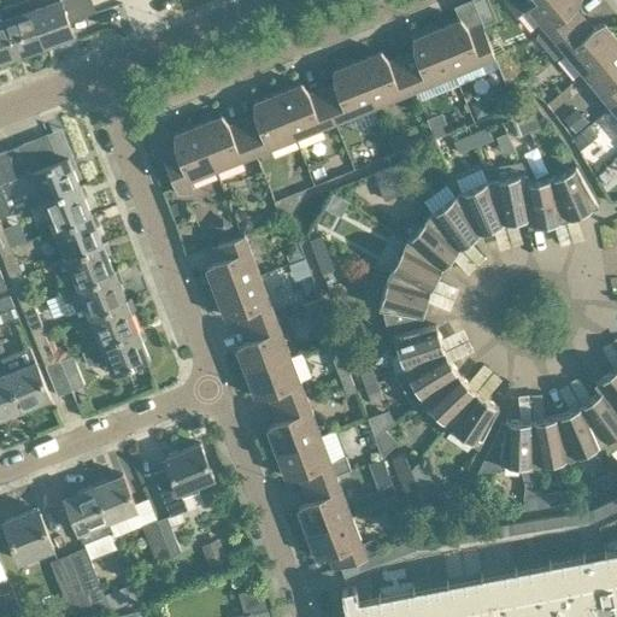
[(74,35),(69,21),(68,22),(63,7),(59,0),(52,0),(31,7),(45,45),(57,41),(58,43),(72,39),(71,35),(74,35)]
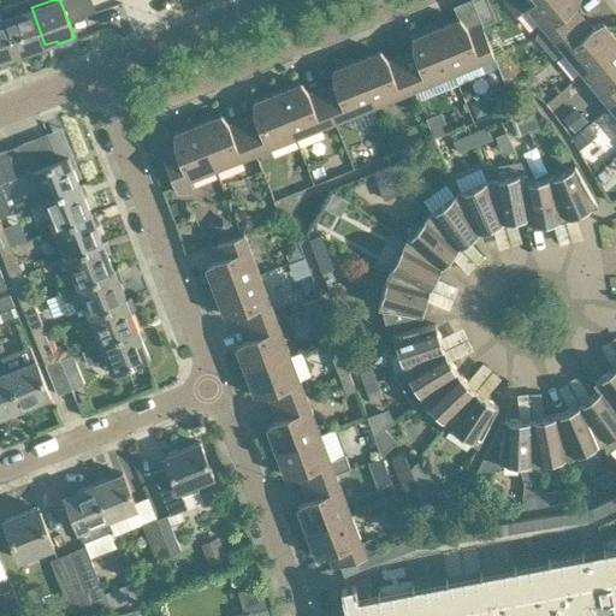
[(95,12),(90,0),(82,0),(63,7),(67,22),(69,21),(95,12)]
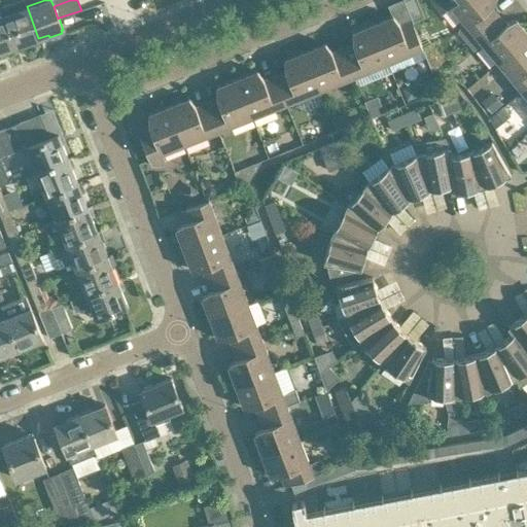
[(466,41),(468,40),(494,19),(487,9),(492,5),(494,0),(432,0),(431,1),(442,12),(451,5),(461,19),(459,32),(466,41)]
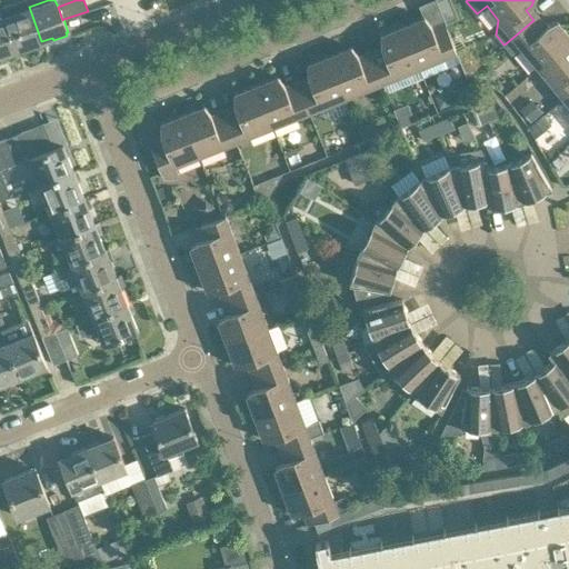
[(41,41),(29,7),(2,17),(15,51),(27,47),(27,49),(41,45),(40,42),(41,41)]
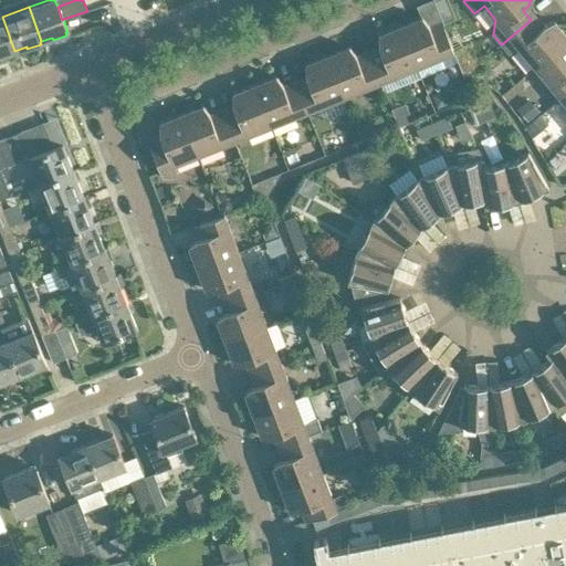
[(14,51),(2,17),(0,17),(0,55),(1,59),(14,53),(13,51),(14,51)]
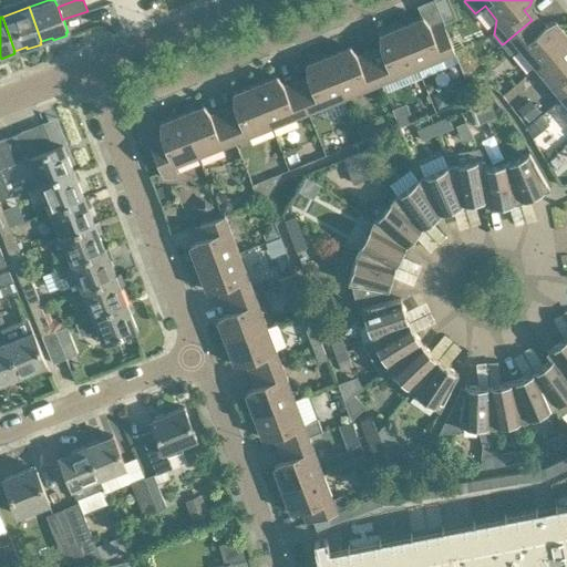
[(423,17),(401,26),(422,78),(459,62),(445,28),(433,32),(430,26),(423,17)]
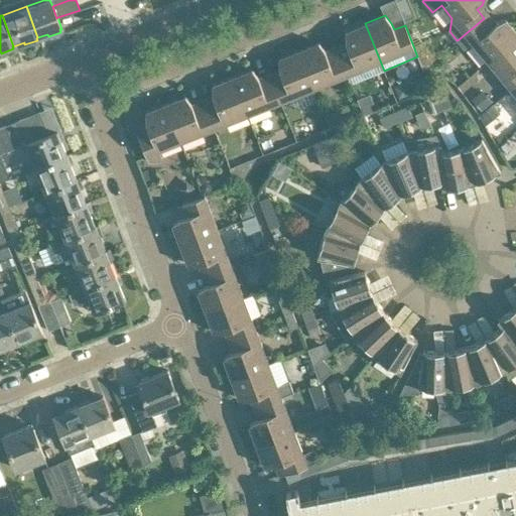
[(488,61),(515,37),(515,31),(505,19),(496,23),(491,27),(484,18),(459,39),(467,47),(473,42),(488,61)]
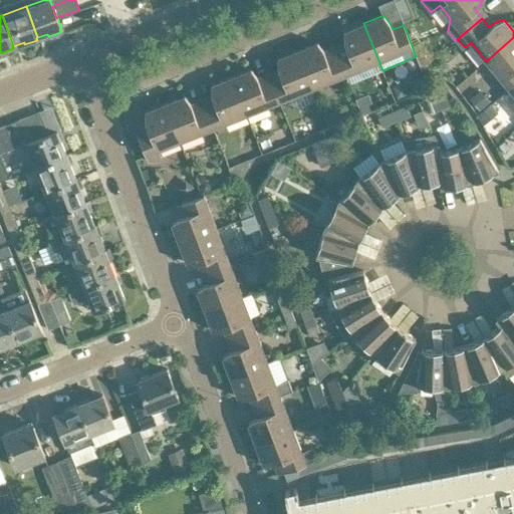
[(382,70),(363,23),(343,31),(344,41),(347,47),(336,52),(345,74),(348,83),(382,70)]
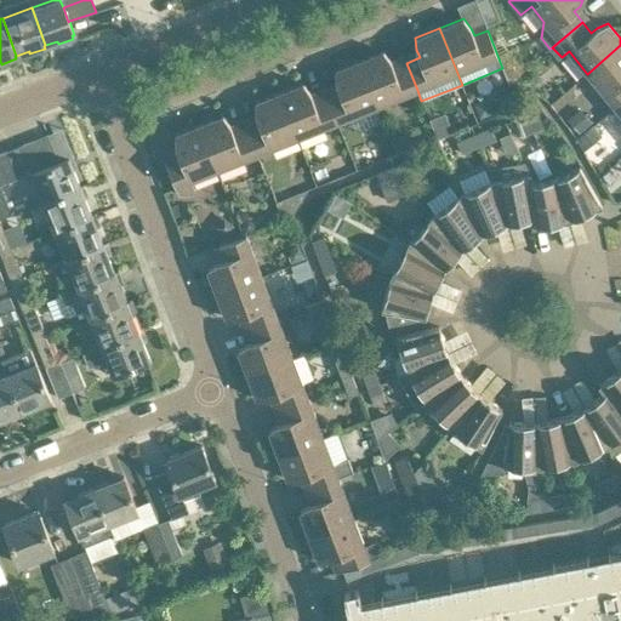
[(620,45),(587,74),(615,107),(620,101),(620,45)]
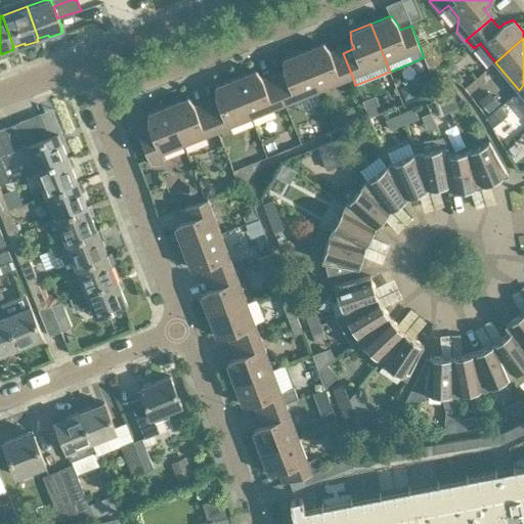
[(421,46),(430,70),(442,59),(430,42),(421,46)]
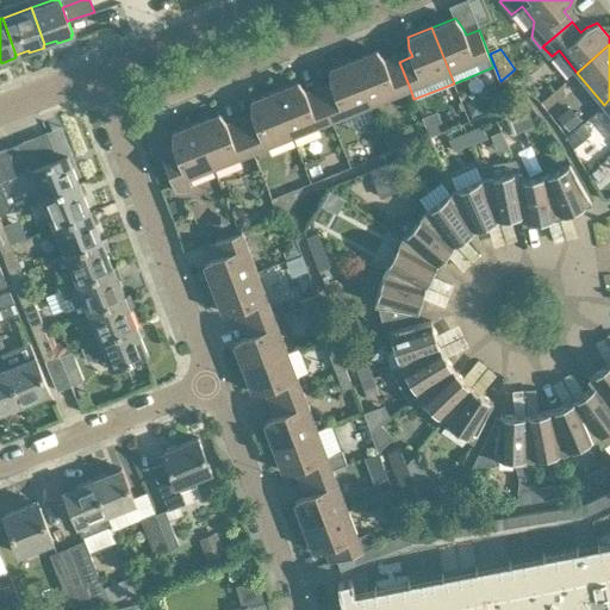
[(410,88),(399,62),(387,67),(384,60),(377,50),(353,60),(371,104),(410,88)]
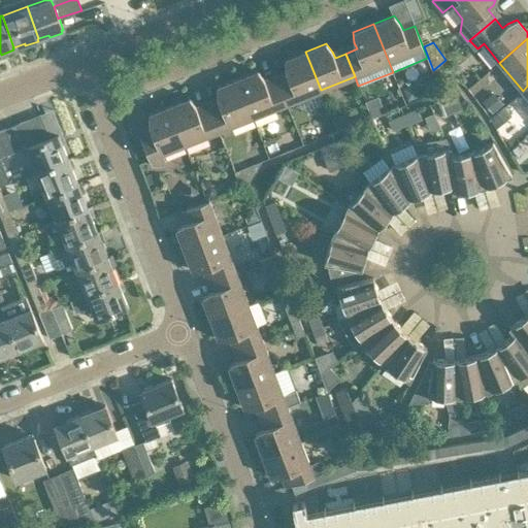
[(321,90),(305,52),(285,60),(286,70),(289,76),(277,80),(287,103),(321,90)]
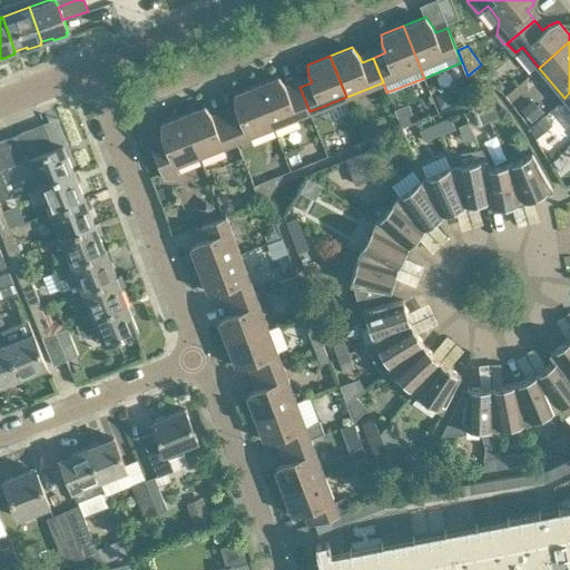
[(310,111),(300,87),(287,91),(285,85),(278,76),(256,86),(273,127),(310,111)]
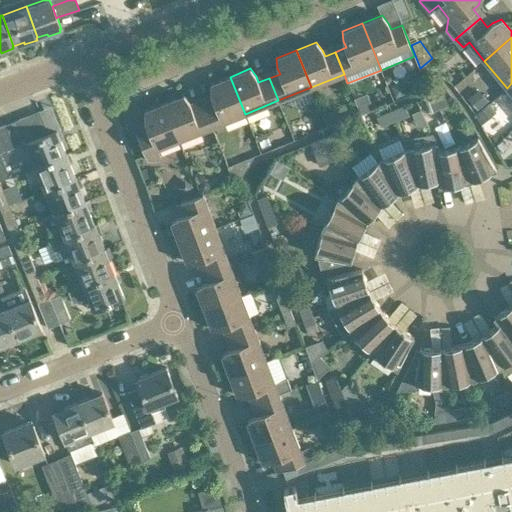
[(245,114),(230,77),(210,84),(211,94),(213,100),(203,105),(212,127),(245,114)]
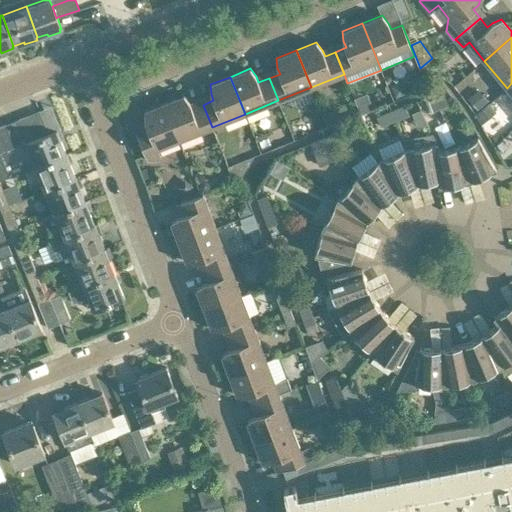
[(404,80),(392,86),(397,97),(408,92),(404,80)]
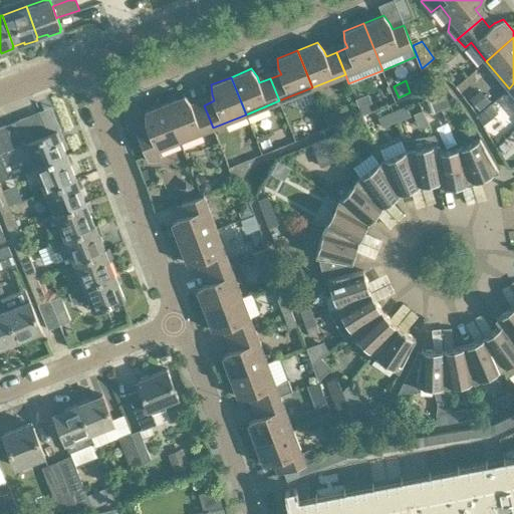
[(513,83),(509,88),(501,95),(513,109),(513,83)]
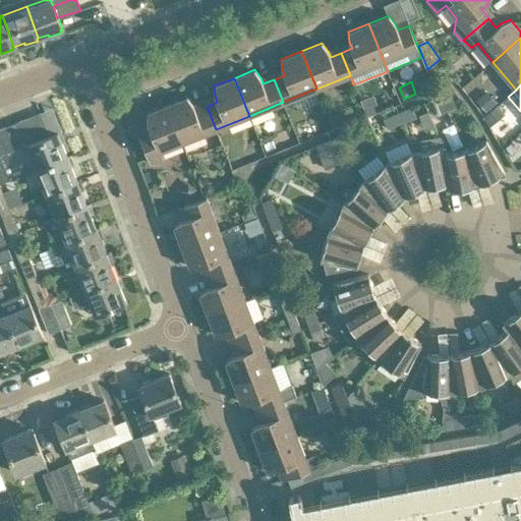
[(450,92),(441,96),(447,111),(456,107),(450,92)]
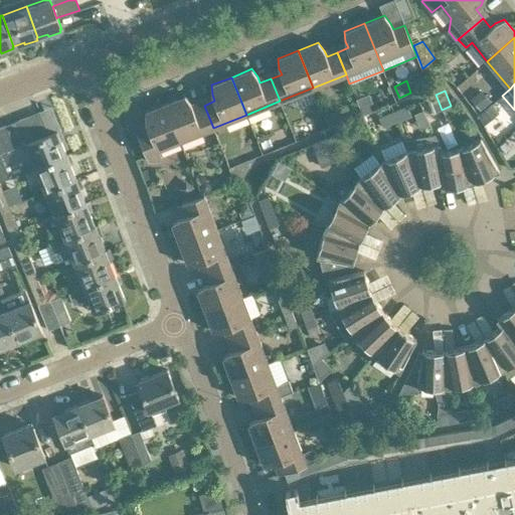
[(483,91),(472,100),(481,111),(492,102),(483,91)]
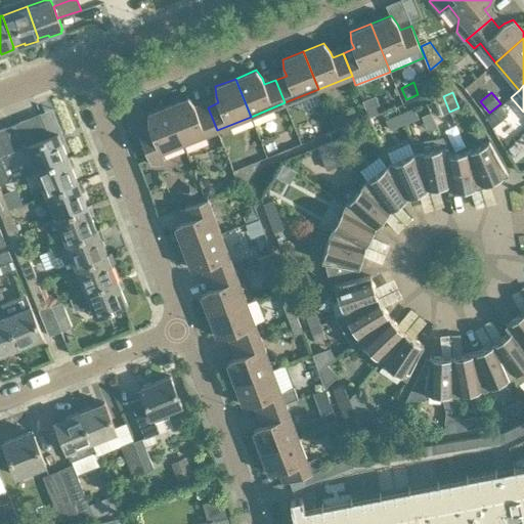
[(449,112),(443,96),(434,100),(440,115),(449,112)]
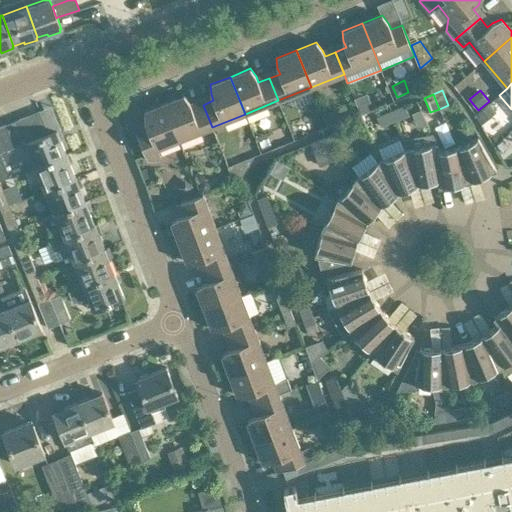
[(212,127),(203,105),(192,109),(190,103),(184,95),(164,103),(179,140),(212,127)]
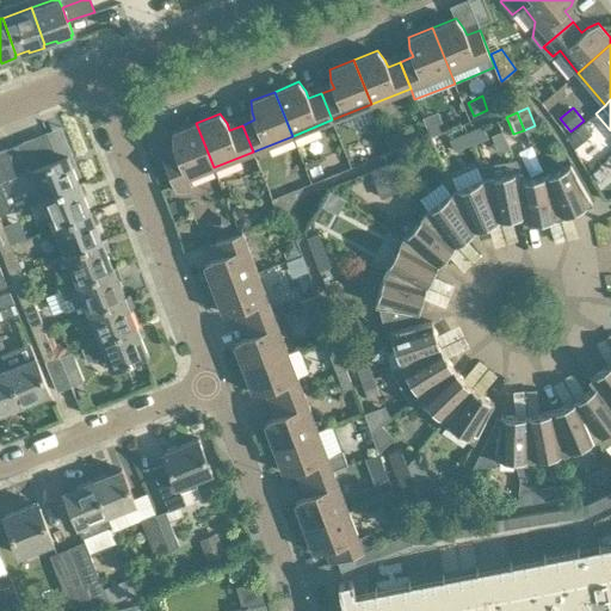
[(214,167),(196,123),(172,133),(173,144),(176,152),(162,156),(177,191),(186,190),(191,185),(189,178),(214,167)]
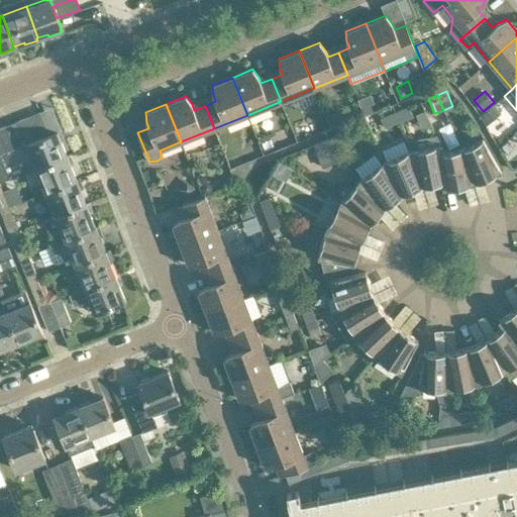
[(494,104),(481,115),(489,124),(502,113),(494,104)]
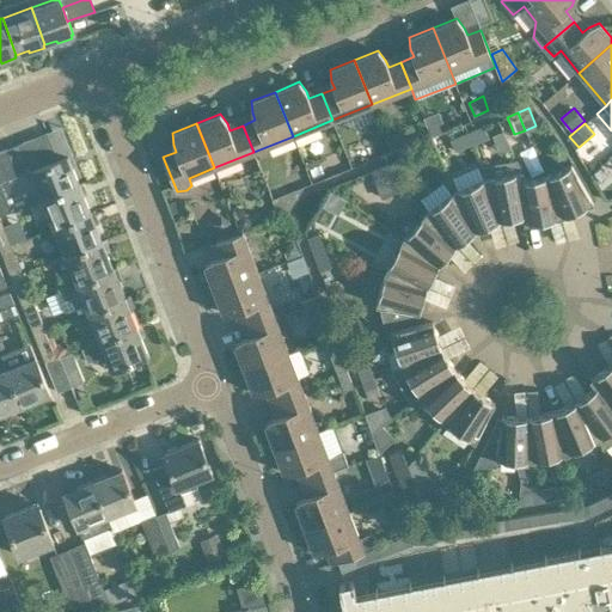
[(484,126),(467,133),(472,144),(489,138),(484,126)]
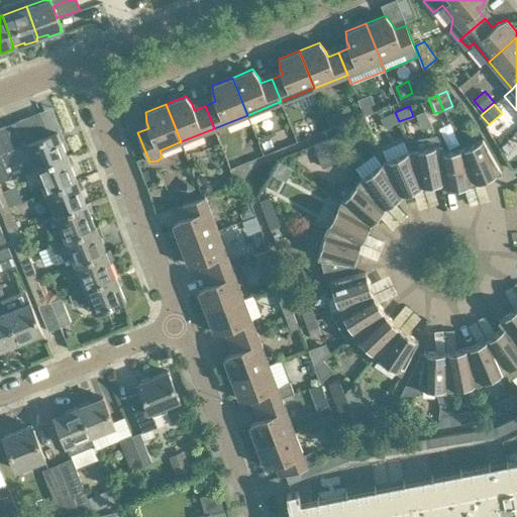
[(39,112),(28,116),(37,139),(48,134),(39,112)]
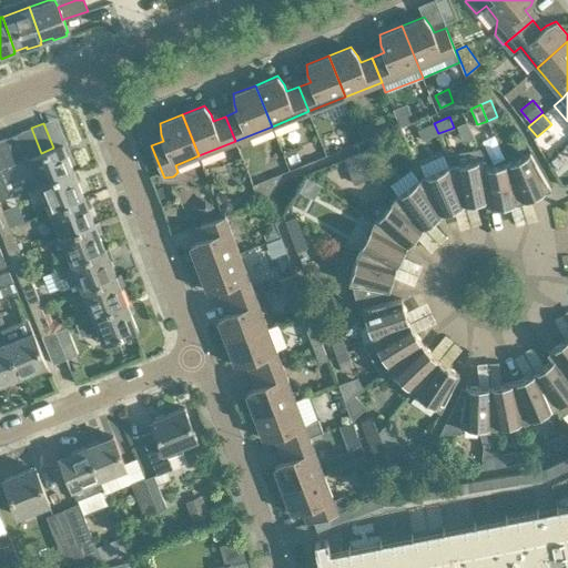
[(438,133),(434,123),(417,130),(422,140),(438,133)]
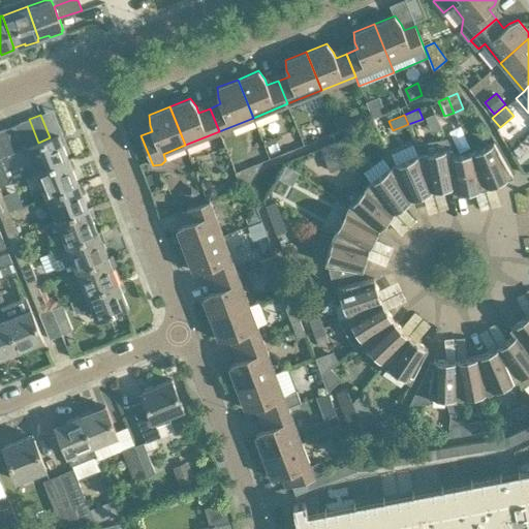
[(38,143),(29,119),(17,124),(26,148),(38,143)]
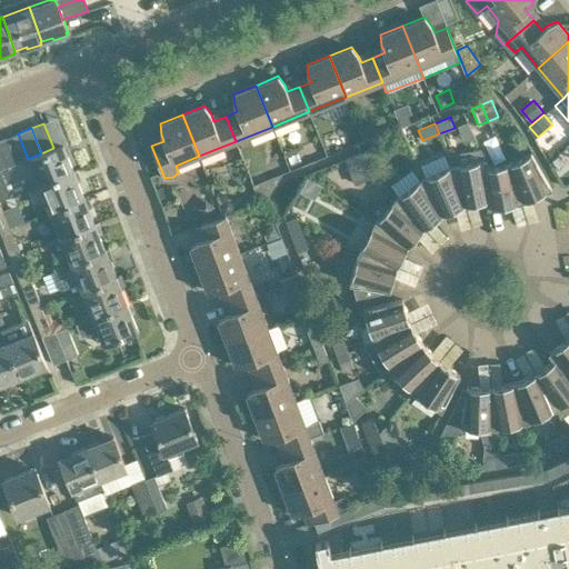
[(28,159),(18,133),(7,138),(17,163),(28,159)]
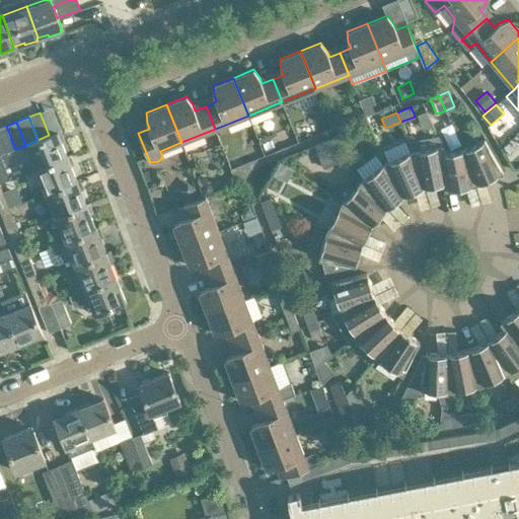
[(15,149),(6,126),(0,128),(0,144),(4,154),(15,149)]
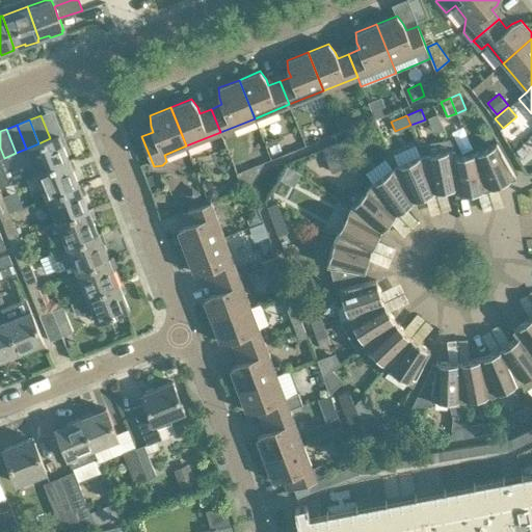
[(59,135),(50,138),(38,143),(26,149),(36,175),(70,161),(59,135)]
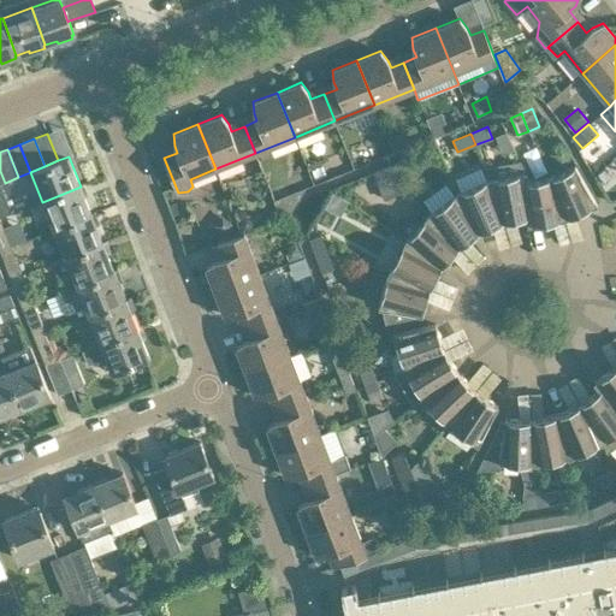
[(407,159),(390,165),(395,177),(412,170),(407,159)]
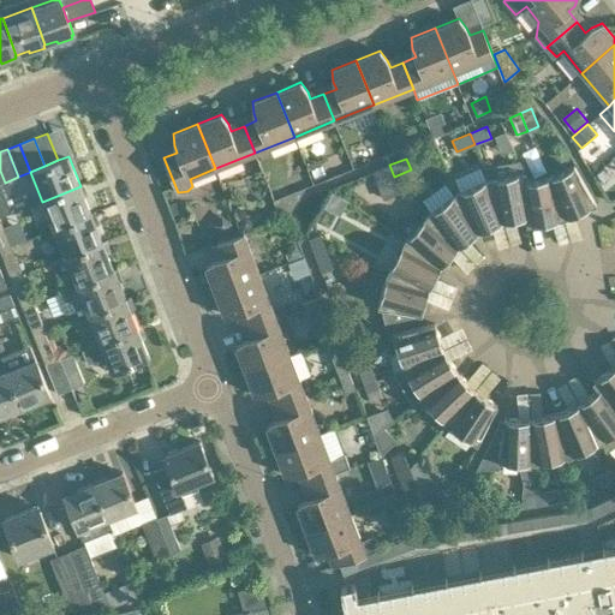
[(394,177),(389,165),(372,172),(377,184),(394,177)]
